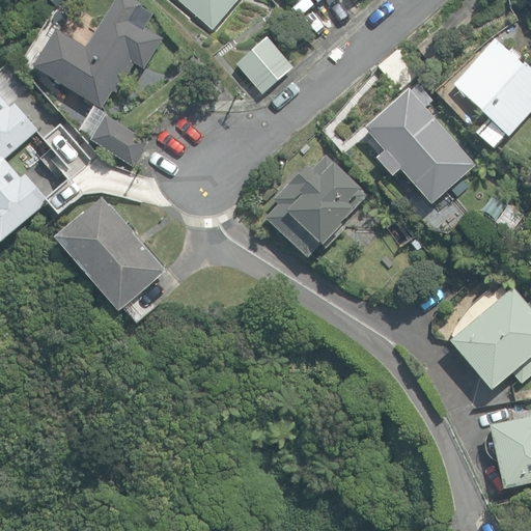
[(57,29),(33,66),(101,108),(111,91),(117,95),(137,64),(145,70),(164,38),(135,20),(143,5),(134,0),(111,0),(84,46),(57,29)]
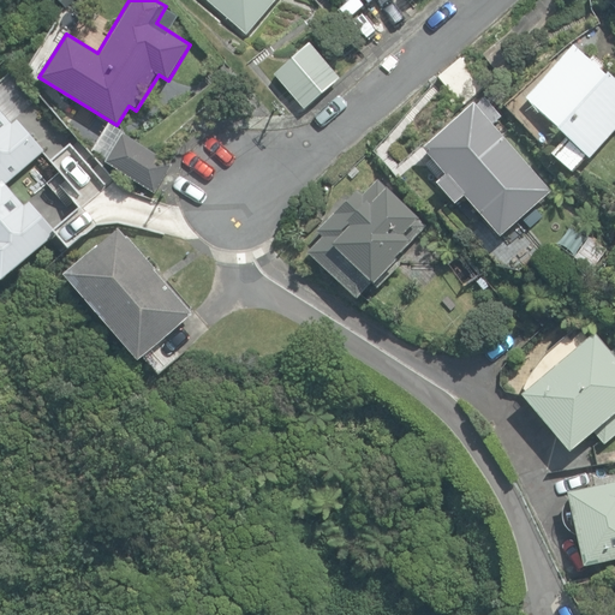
[(207,0),(248,35),(276,0),(207,0)]
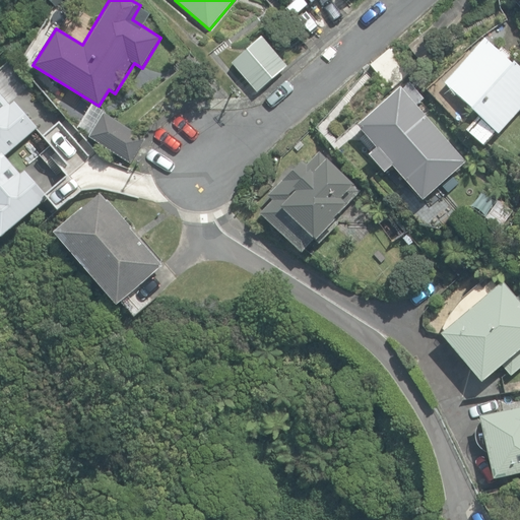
[(233,63),(258,91),(286,66),(262,38),(233,63)]
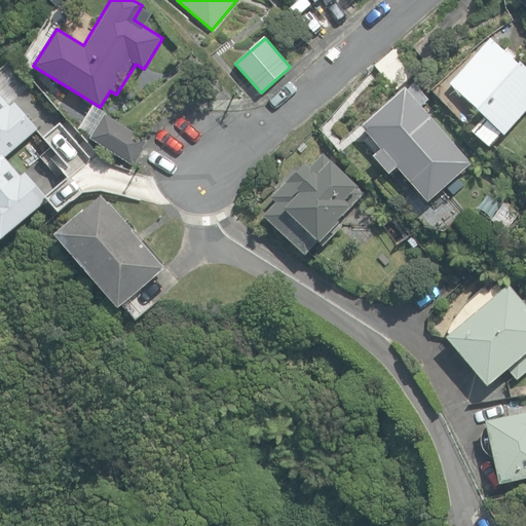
[(474,133),(490,148),(502,134),(505,136),(525,112),(525,68),(494,39),(452,85),(488,117),(474,133)]
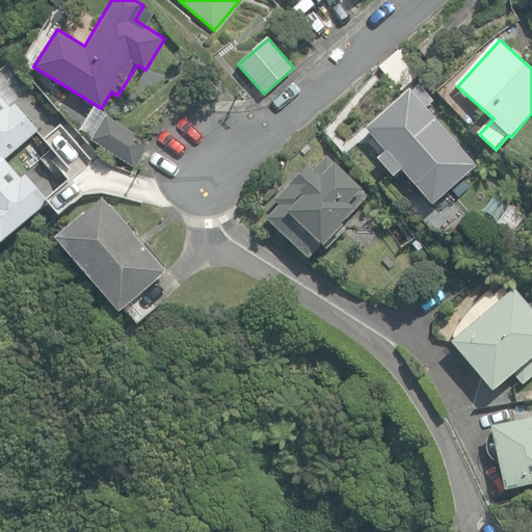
[(402,169),(432,204),(477,165),(426,107),(433,101),(420,85),(413,91),(411,89),(367,129),(387,152),(378,158),(395,177),(402,169)]
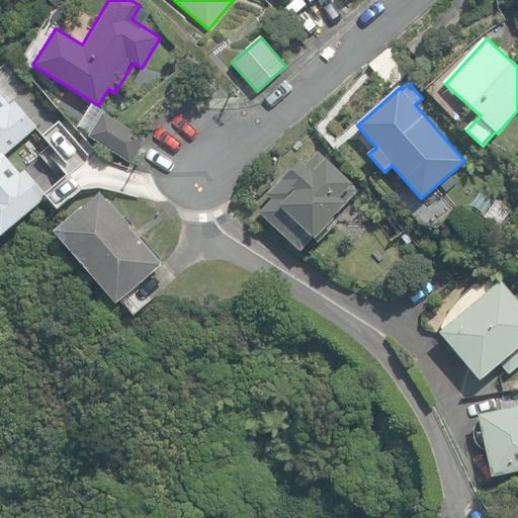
[(91,139),(132,163),(145,140),(104,115),(91,139)]
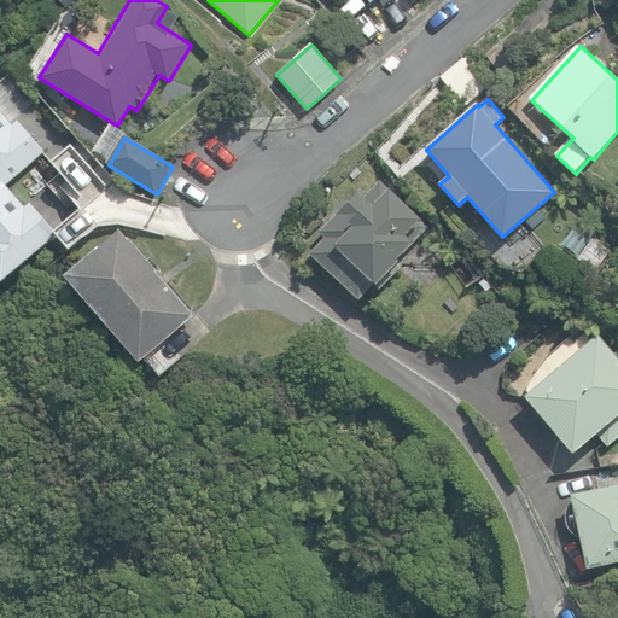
[(309,254),(360,301),(374,285),(380,290),(403,266),(398,261),(430,227),(380,181),(366,197),(361,191),(321,233),(325,238),(309,254)]
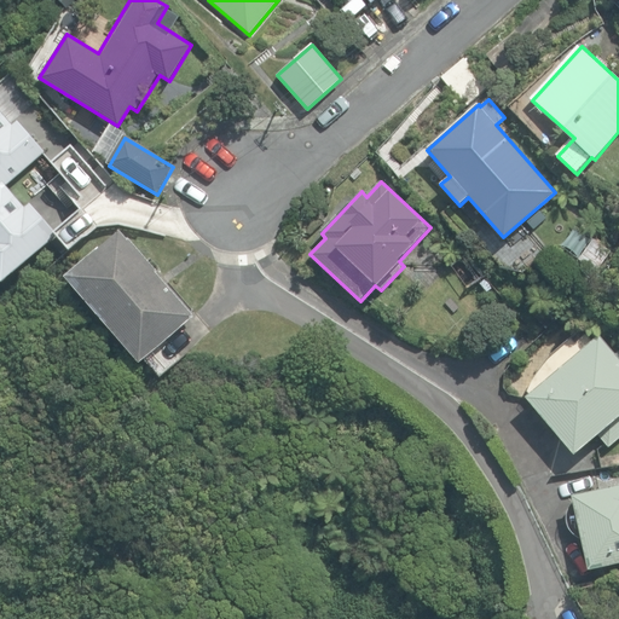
[(68,278),(140,363),(194,316),(121,231),(68,278)]
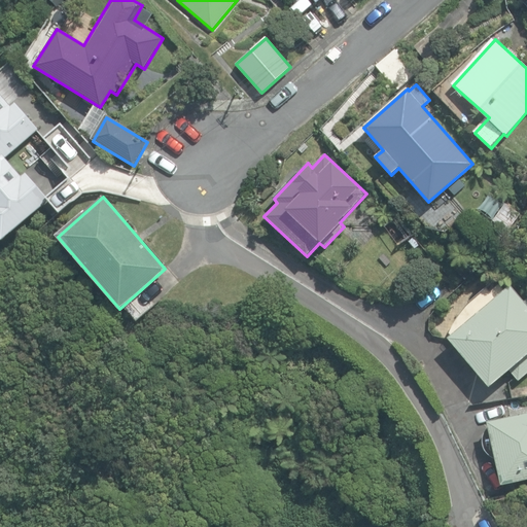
[(446,339),(488,388),(508,370),(517,381),(526,372),(526,307),(508,285),(446,339)]
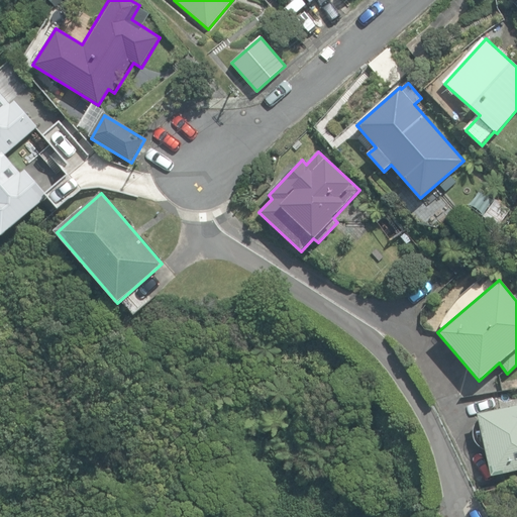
[(484,449),(490,477),(516,470),(516,403),(476,414),(477,420),(473,427),(474,437),(479,447),(484,449)]
